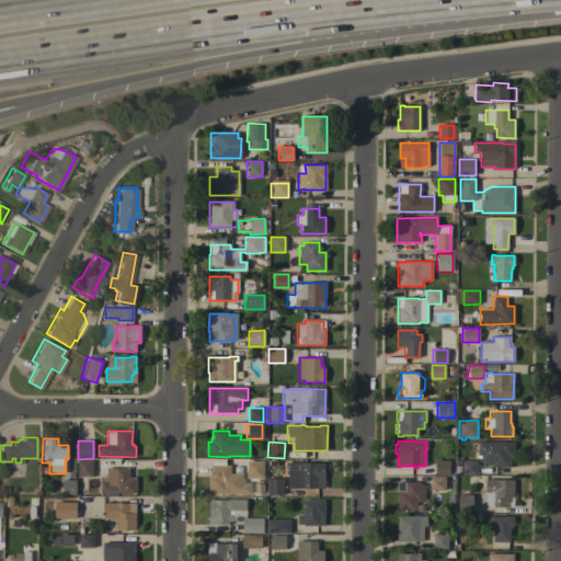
[(514,442),(514,457),(511,457),(511,460),(510,460),(510,467),(492,467),(492,465),(482,465),(482,459),(481,459),(481,457),(480,457),(480,456),(478,456),(478,442),(514,442)]
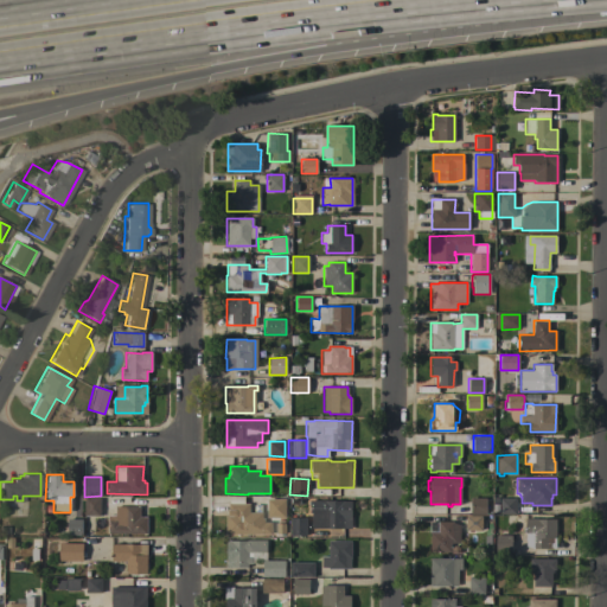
[(485,513),(471,513),(470,498),(472,498),(472,497),(473,497),(473,498),(485,498),(485,513)]
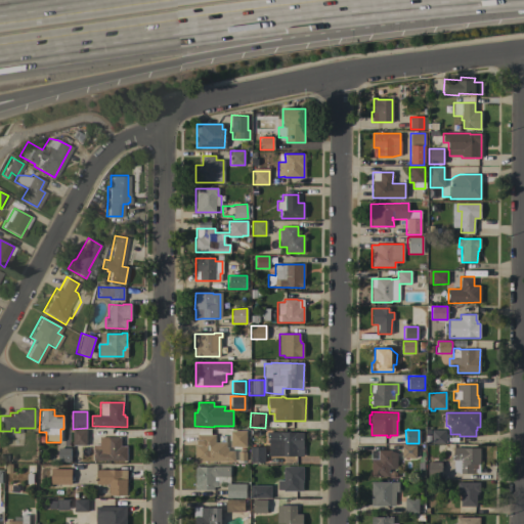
[(86,445),(72,445),(73,430),(86,430),(86,445)]
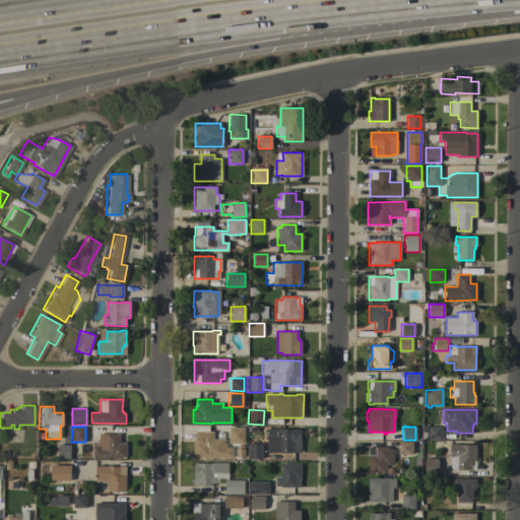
[(244,443),(229,443),(229,427),(244,427),(244,443)]
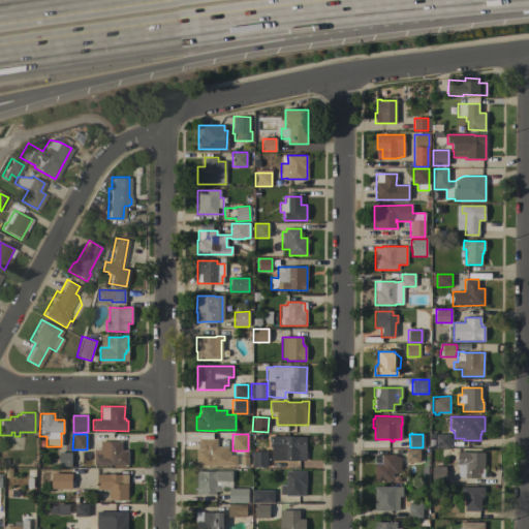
[(435,434),(449,434),(449,447),(435,448),(435,434)]
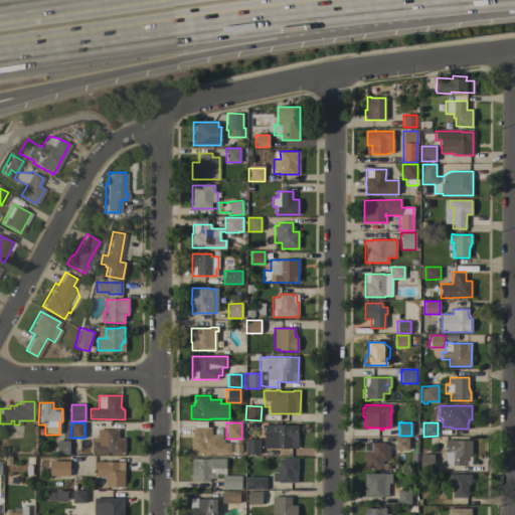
[(283,424),(284,424),(298,425),(298,449),(263,448),(263,436),(263,424),(283,424)]
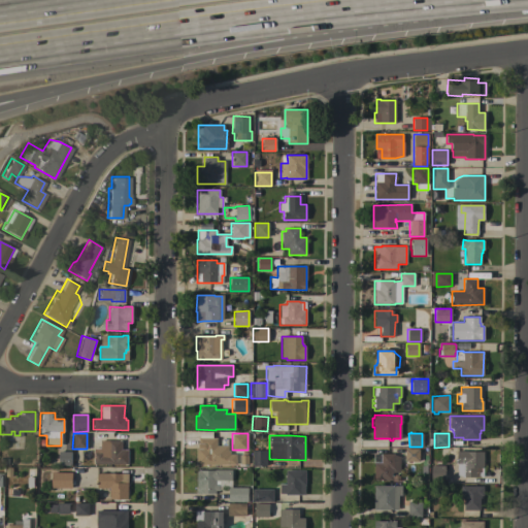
[(197,442),(198,442),(198,438),(216,438),(217,454),(221,454),(221,464),(196,465),(196,448),(197,448),(197,442)]
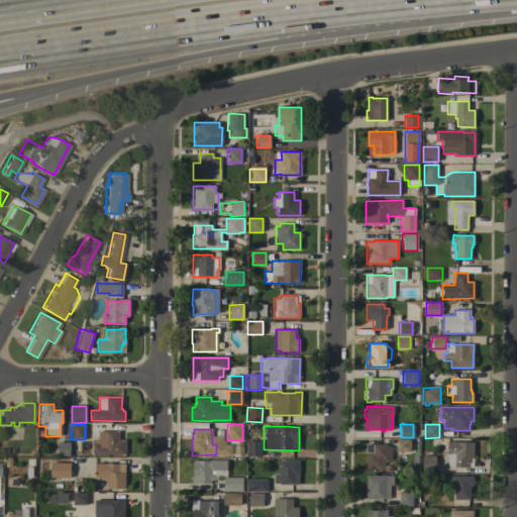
[(92,454),(92,443),(91,443),(91,439),(97,439),(97,431),(118,431),(118,440),(124,440),(124,454),(92,454)]
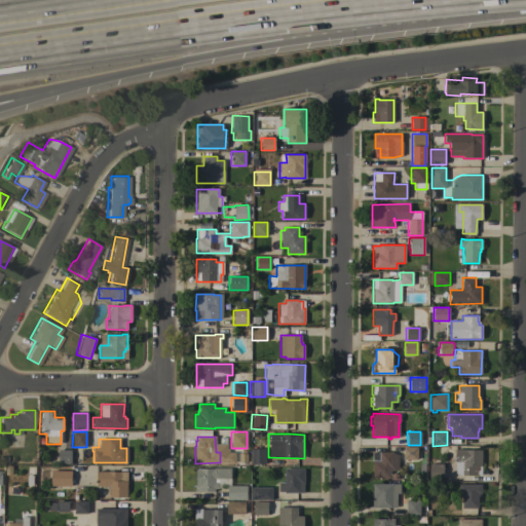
[(403,447),(417,447),(417,459),(410,459),(410,461),(405,461),(405,459),(403,459),(403,447)]
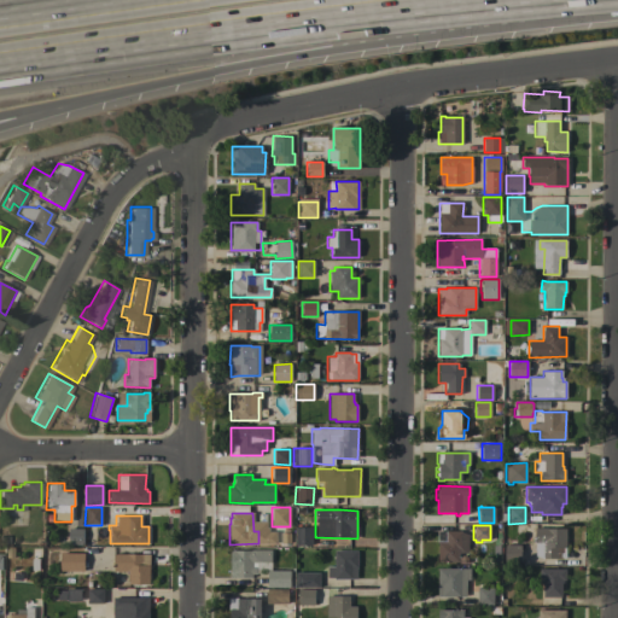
[(292,546),(293,528),(312,528),(312,546),(292,546)]
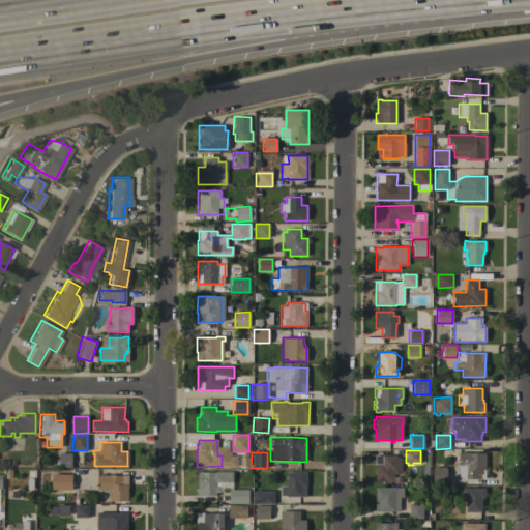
[(459,452),(469,452),(469,453),(484,453),(484,479),(465,479),(459,477),(459,452)]
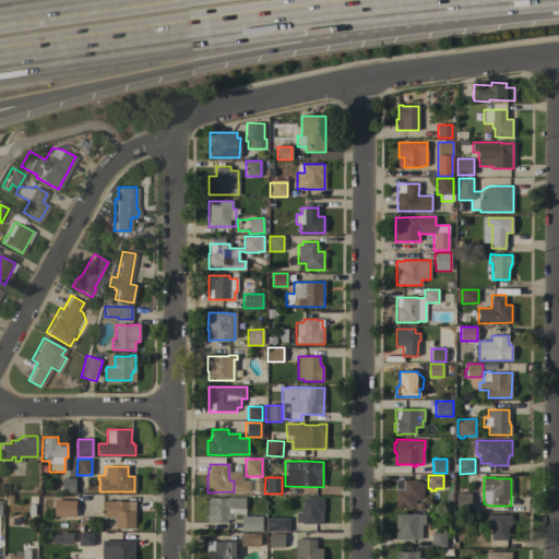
[(75,494),(61,494),(61,478),(75,478),(75,494)]
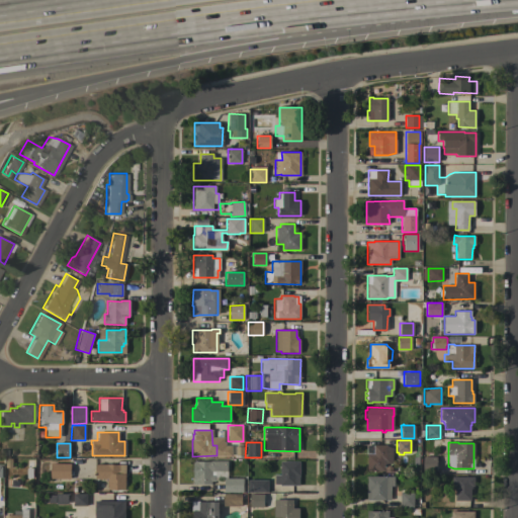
[(393,448),(393,450),(392,450),(392,463),(383,463),(383,471),(366,470),(366,454),(370,454),(370,445),(386,445),(386,446),(392,448),(393,448)]
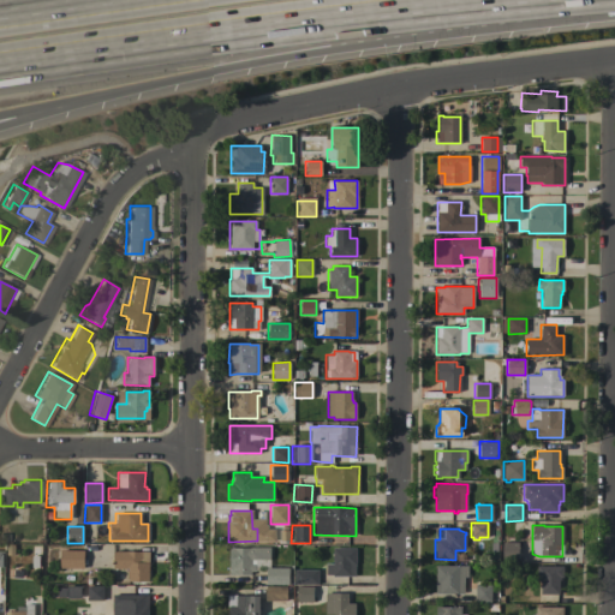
[(278,542),(279,531),(287,531),(287,542),(278,542)]
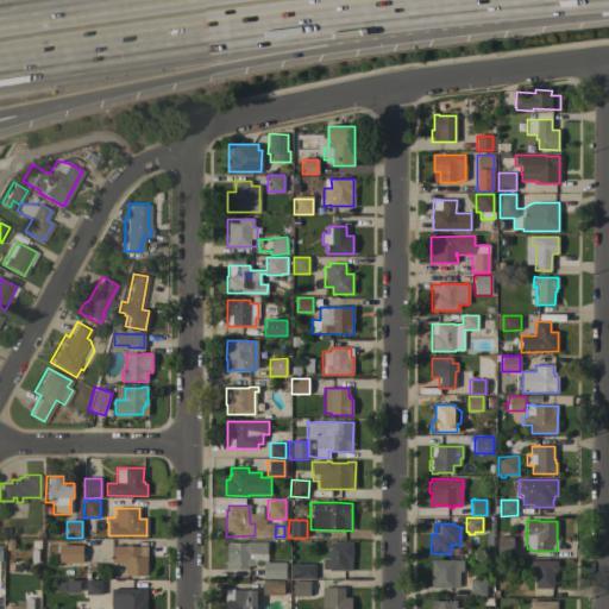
[(496,538),(513,537),(513,554),(497,554),(496,538)]
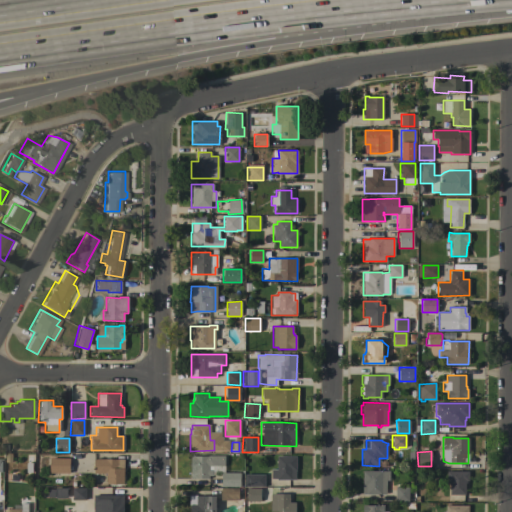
[(190,456),(207,456),(224,456),(224,466),(212,466),(212,476),(208,476),(208,479),(190,479),(190,456)]
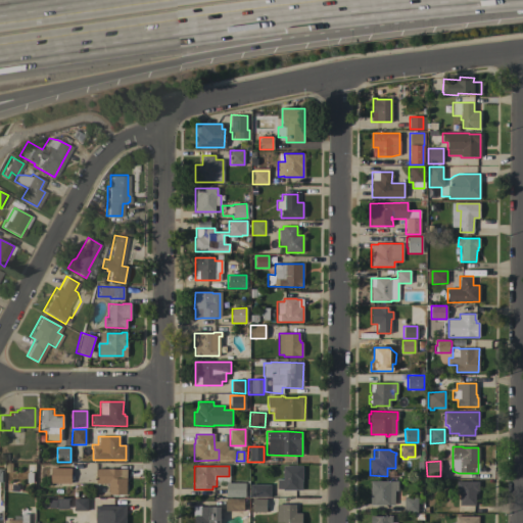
[(283,490),(283,489),(276,489),(277,479),(282,479),(283,466),(302,466),(302,480),(301,480),(301,490),(283,490)]
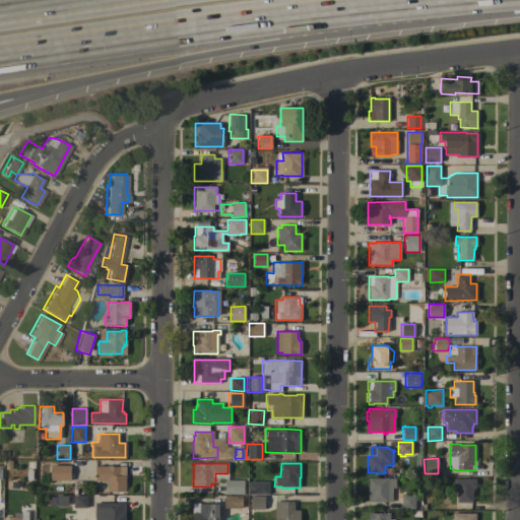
[(24,480),(25,464),(33,464),(31,480),(24,480)]
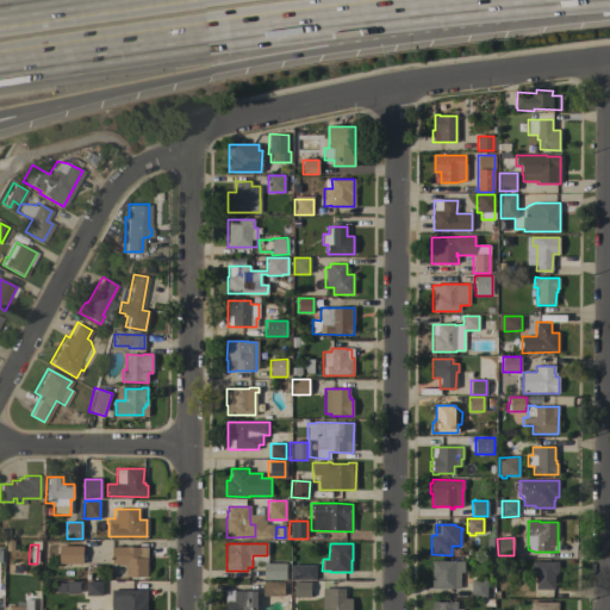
[(82,546),(82,565),(58,564),(58,546),(82,546)]
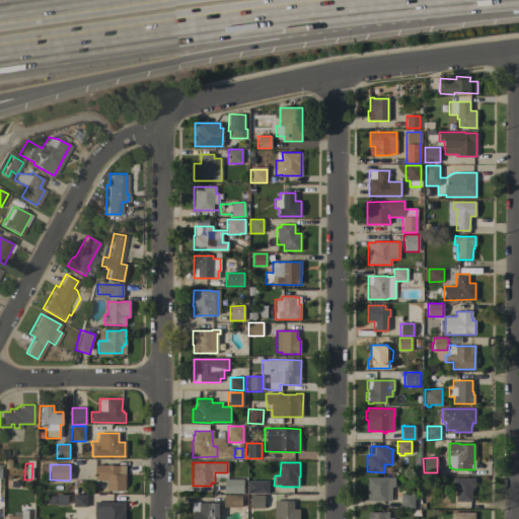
[(125,465),(125,491),(107,491),(107,480),(95,480),(95,465),(125,465)]
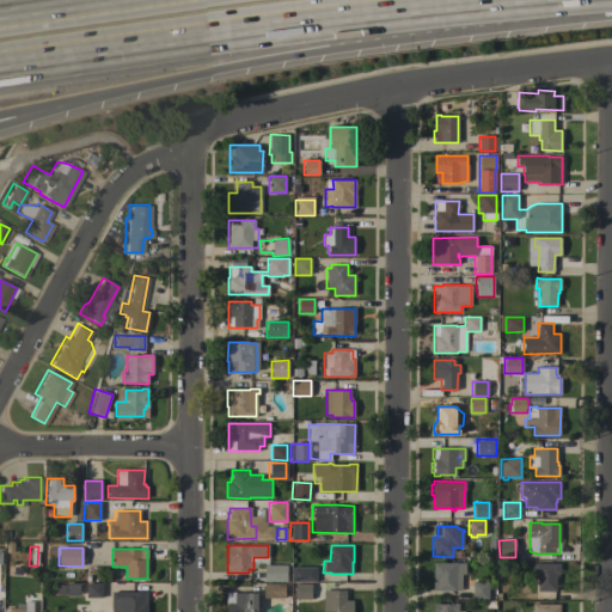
[(461,591),(433,591),(433,563),(450,563),(450,560),(456,560),(456,563),(465,563),(465,574),(461,574),(461,589),(461,591)]
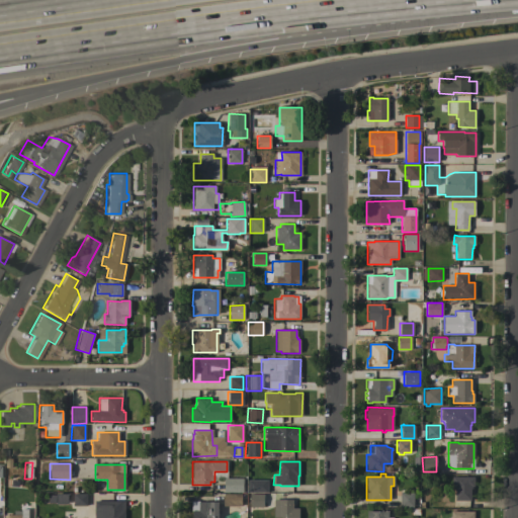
[(8,486),(9,477),(17,478),(16,487),(8,486)]
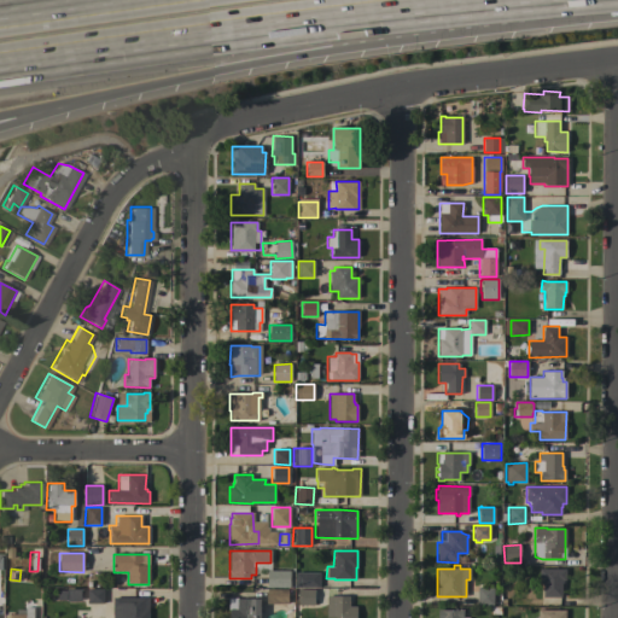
[(565,569),(565,581),(563,581),(563,583),(561,583),(561,598),(542,598),(542,578),(538,578),(538,569),(565,569)]
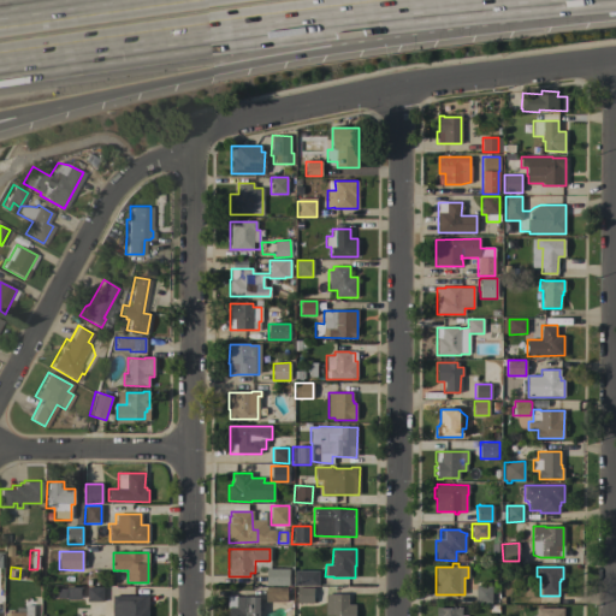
[(266,586),(266,569),(289,569),(289,586),(266,586)]
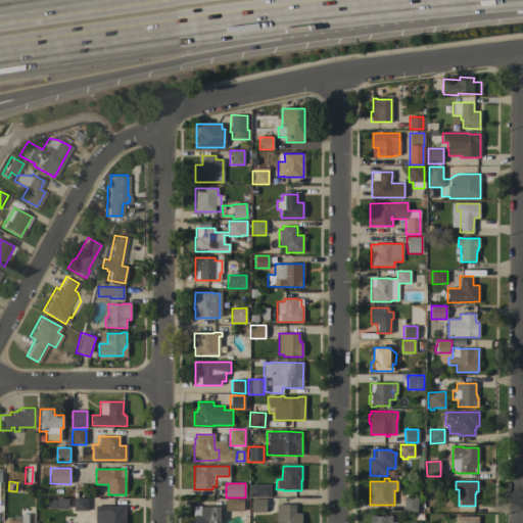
[(249,497),(249,484),(270,484),(270,497),(249,497)]
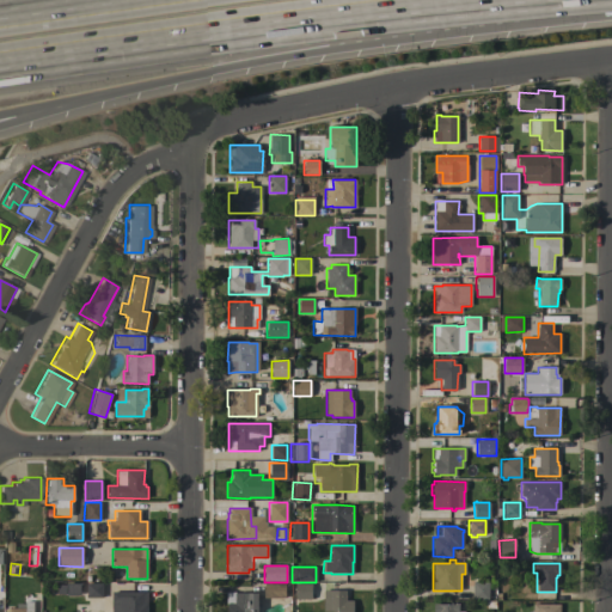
[(472,581),(488,582),(488,599),(472,599),(472,586),(472,581)]
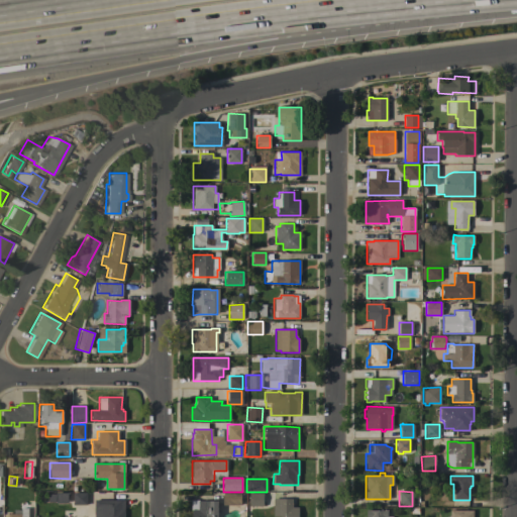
[(55,493),(67,493),(67,503),(55,503),(55,493)]
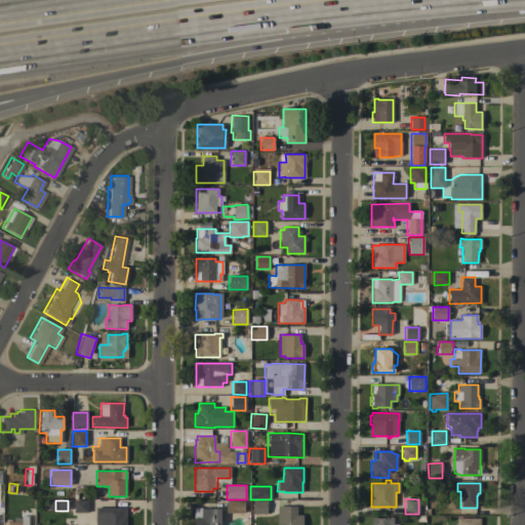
[(87,500),(87,513),(74,513),(74,500),(87,500)]
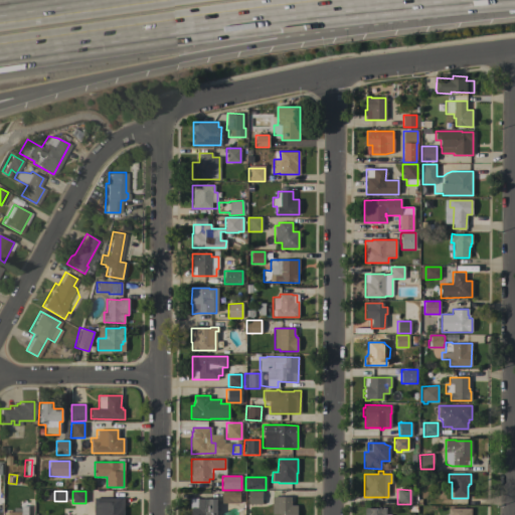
[(221,503),(221,491),(239,491),(239,503),(221,503)]
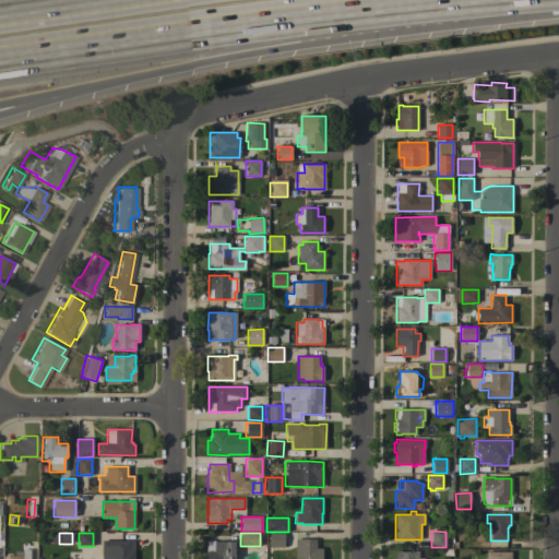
[(269,547),(269,533),(284,533),(284,547),(269,547)]
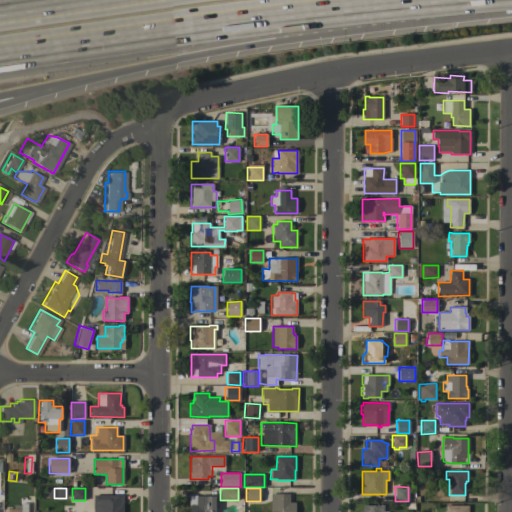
[(289,494),(289,502),(295,502),(295,511),(278,511),(270,511),(270,494),(289,494)]
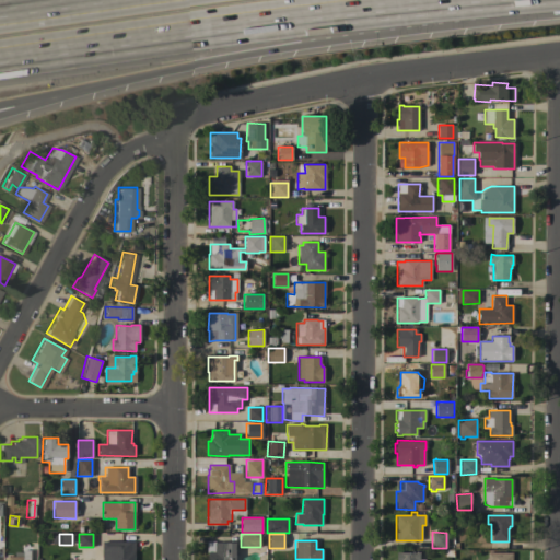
[(135,541),(135,559),(102,559),(102,541),(135,541)]
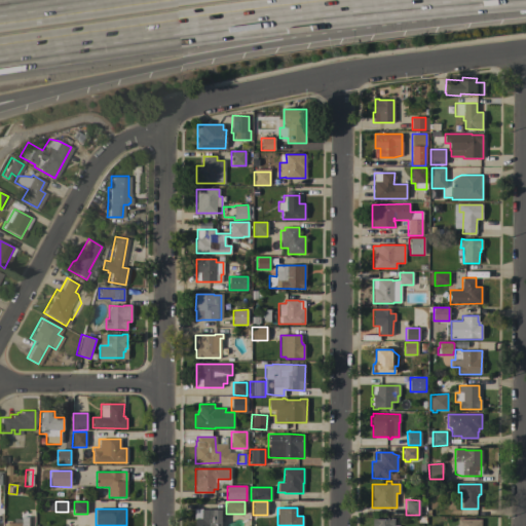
[(195,525),(195,519),(194,519),(194,509),(201,509),(201,510),(221,510),(221,525),(195,525)]
